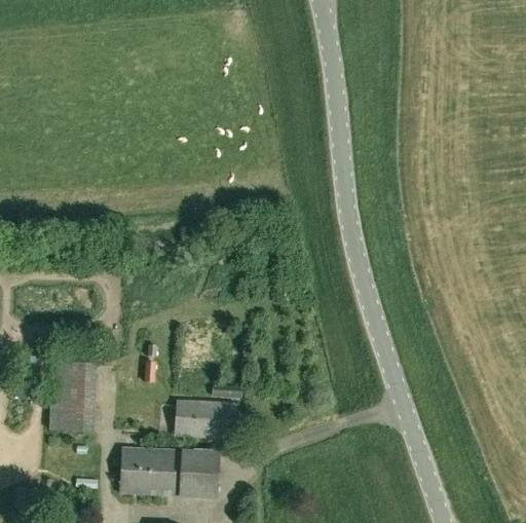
[(147,342),(146,353),(155,355),(155,343),(147,342)]
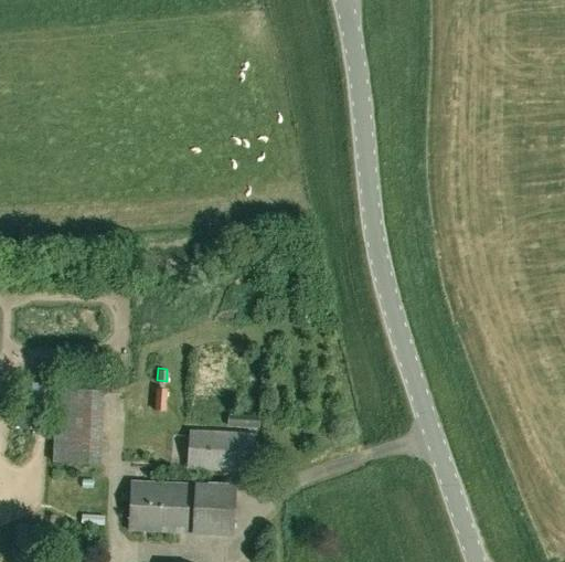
[(55,389),(54,410),(52,460),(102,462),(104,389),(55,386),(55,389)]
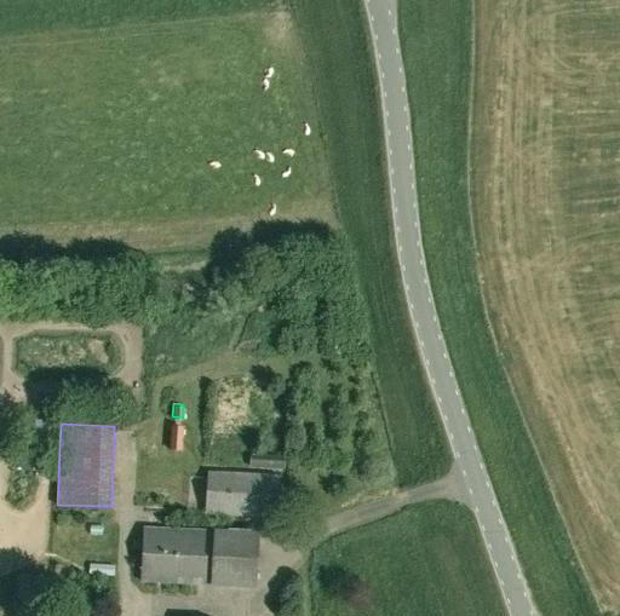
[(182,425),(171,424),(168,447),(181,448),(182,425)]
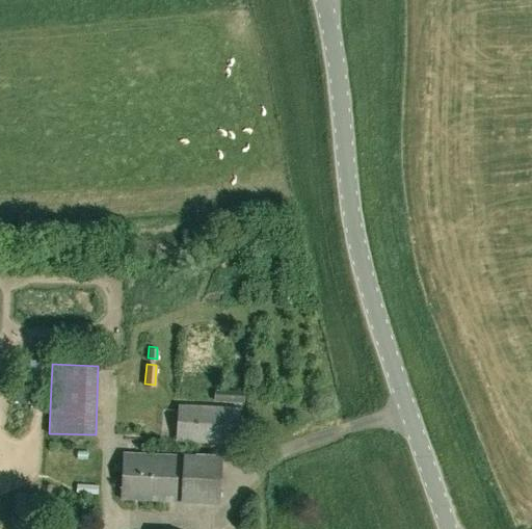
[(215,388),(215,399),(244,400),(244,389),(215,388)]
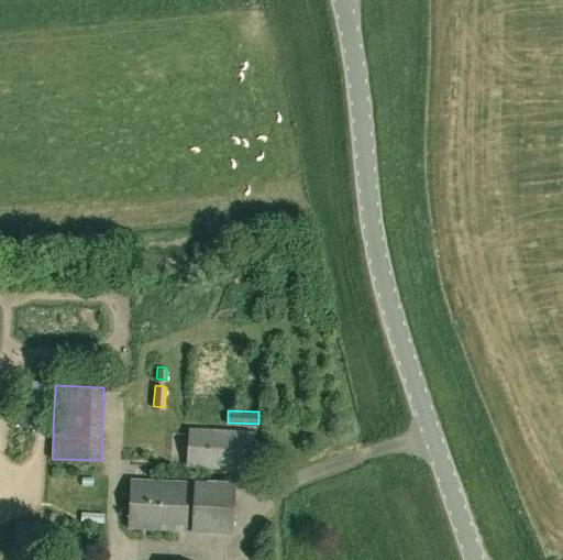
[(188,427),(186,465),(252,469),(253,430),(188,427)]
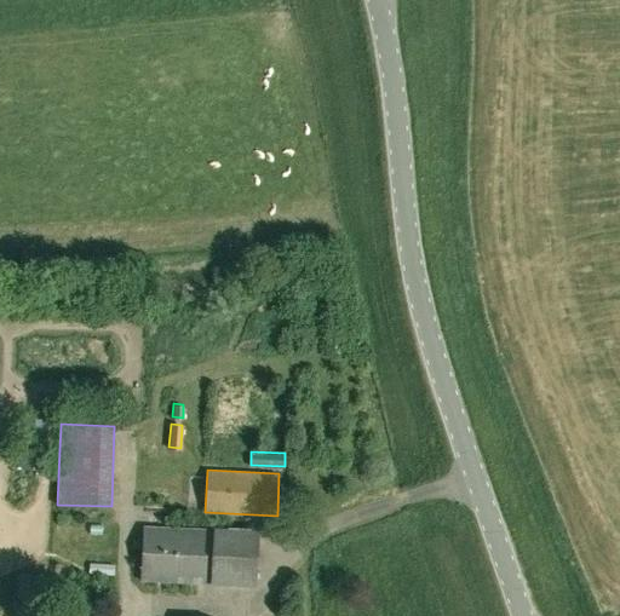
[(143,527),(141,579),(210,581),(212,529),(143,527)]
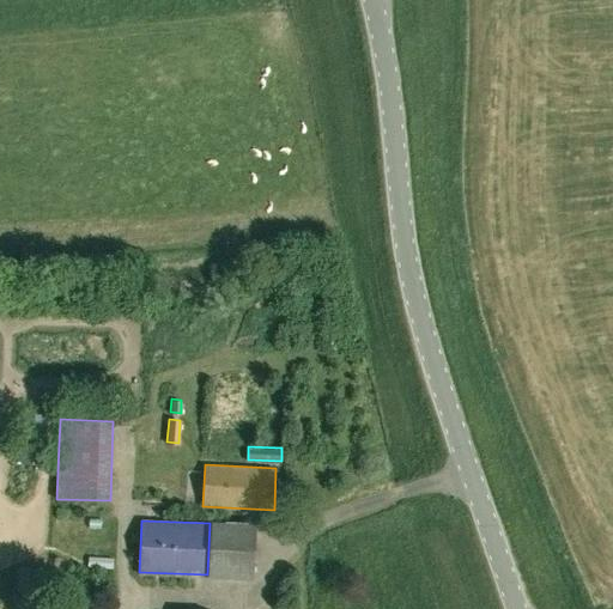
[(211,521),(208,578),(253,580),(256,523),(211,521)]
